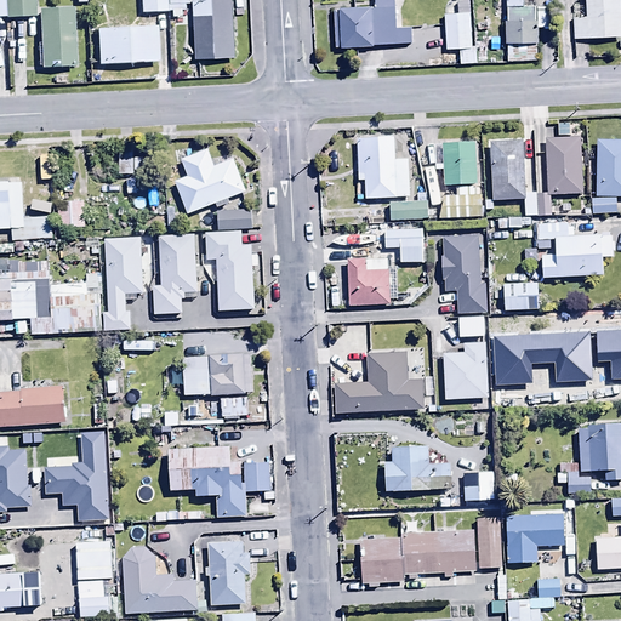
[(198,16),(200,69),(243,67),(239,0),(143,0),(146,20),(198,16)]
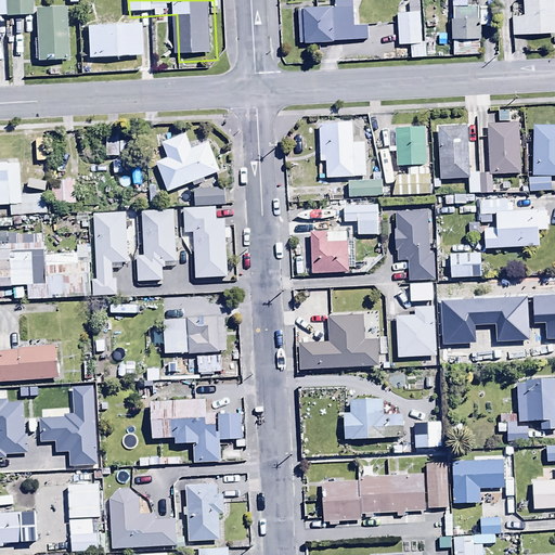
[(302,11),(302,49),(376,47),(376,28),(363,28),(362,10),(358,10),(357,0),(336,0),(337,11),(302,11)]
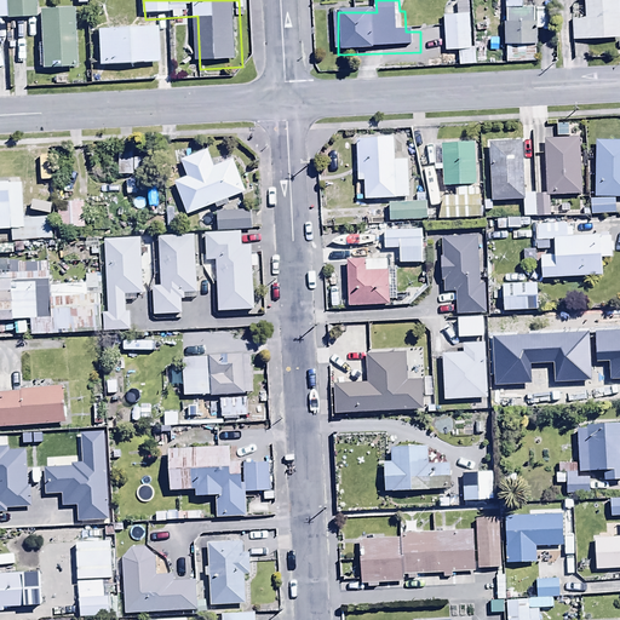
[(544,0),(507,0),(507,27),(544,27),(544,0)]
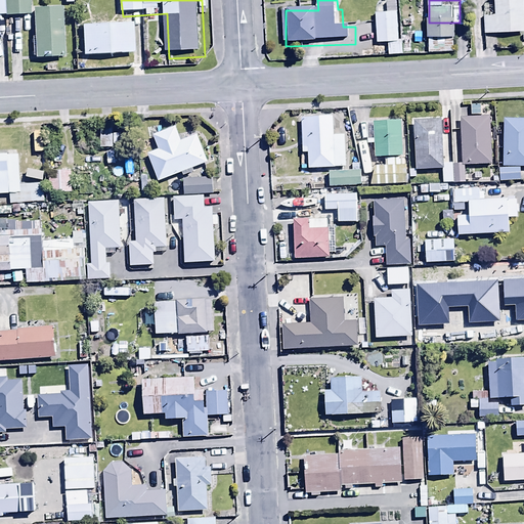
[(523,36),(523,0),(488,0),(492,39),(523,36)]
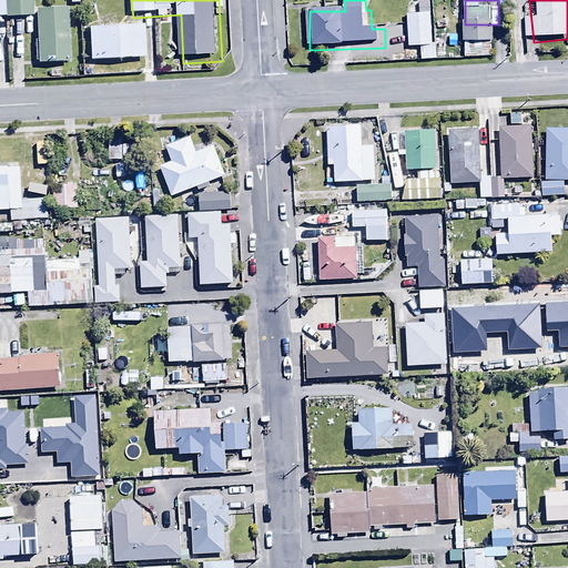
[(417,10),(407,11),(409,59),(436,58),(435,43),(430,43),(428,1),(416,1),(417,10)]
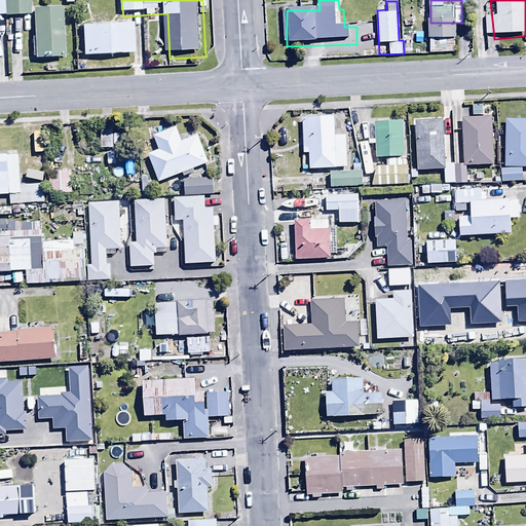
[(38,11),(42,68),(71,66),(67,9),(38,11)]
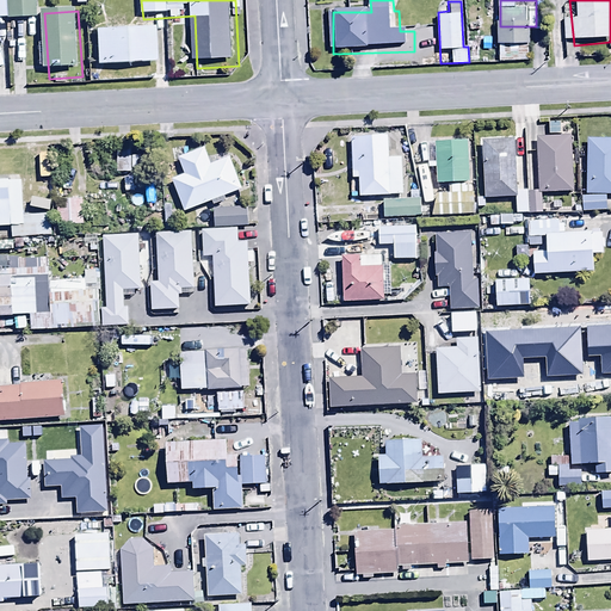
[(104,75),(164,71),(160,28),(102,31),(104,75)]
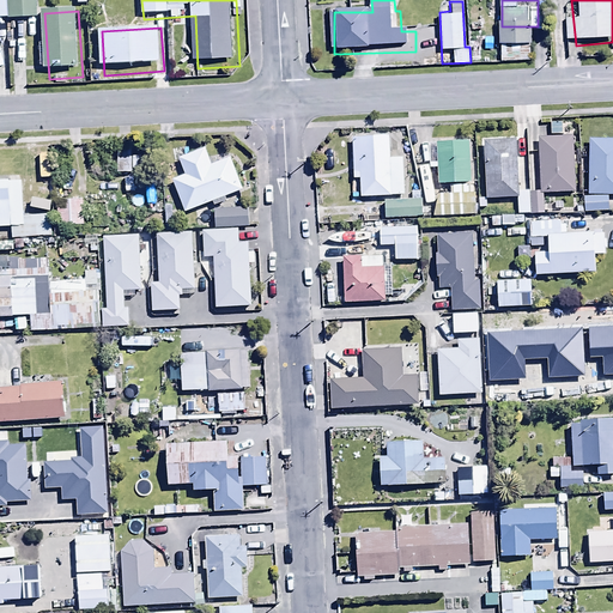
[(551,137),(538,137),(539,190),(532,192),(532,213),(545,213),(544,194),(575,194),(574,135),(562,135),(562,121),(551,121),(551,137)]
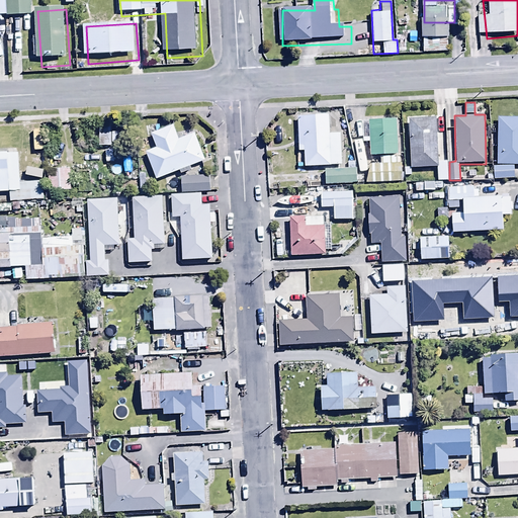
[(340,135),(329,135),(329,115),(297,115),(296,137),(297,152),(304,152),(304,166),(340,165),(340,135)]
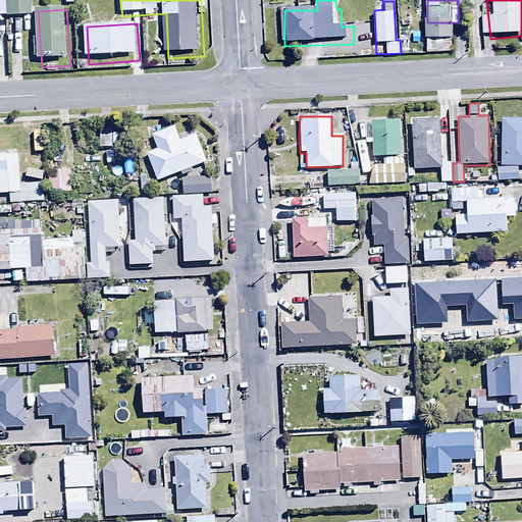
[(439,118),(412,120),(414,169),(439,168),(439,184),(452,183),(451,162),(441,162),(439,118)]
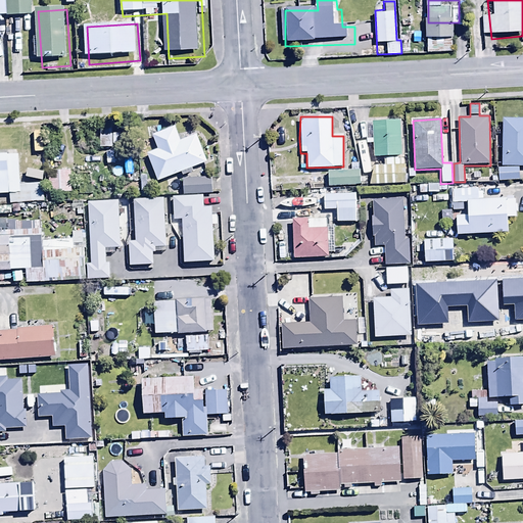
[(522,119),(504,119),(502,169),(498,169),(498,182),(518,182),(518,168),(522,168),(522,119)]
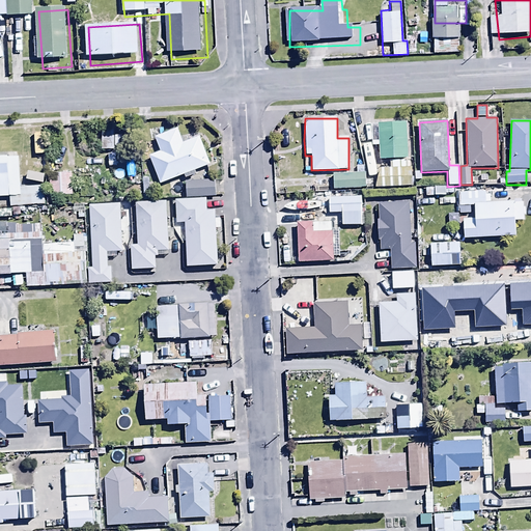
[(409,121),(378,122),(380,160),(389,159),(390,168),(399,167),(398,159),(411,158),(409,121)]
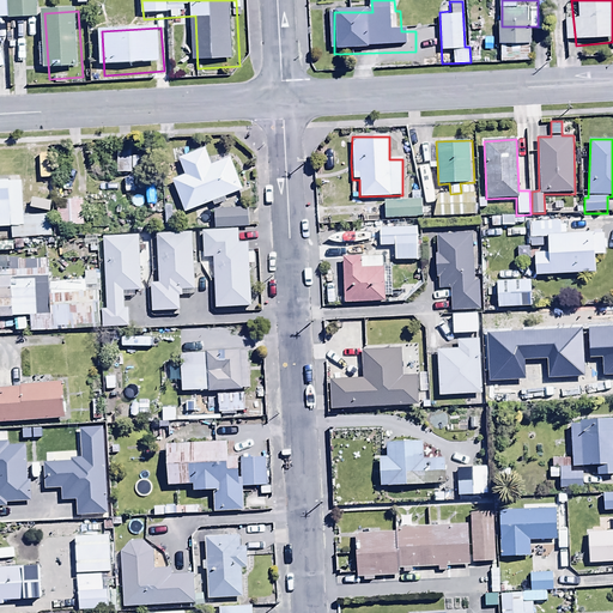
[(139,171),(139,146),(116,146),(116,171),(139,171)]
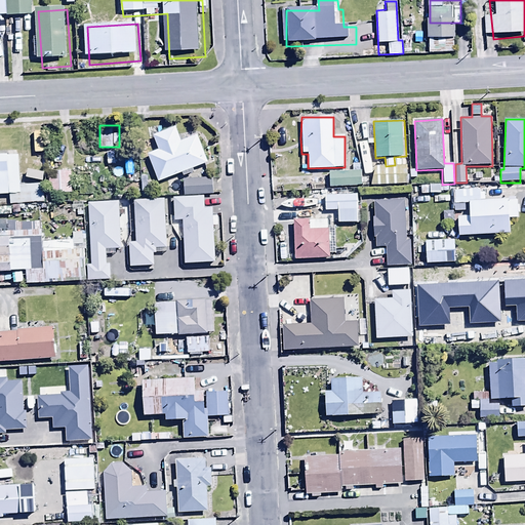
[(147,154),(159,182),(180,172),(182,176),(194,171),(193,168),(208,161),(197,134),(183,140),(176,126),(152,136),(157,150),(147,154)]
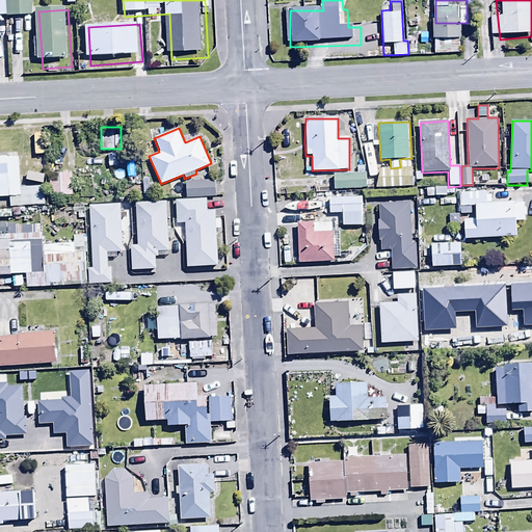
[(18,156),(0,156),(0,197),(9,197),(9,208),(44,208),(44,187),(19,187),(18,156)]
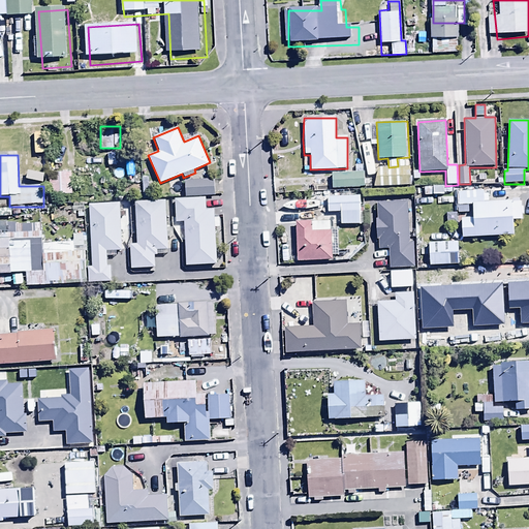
[(133,177),(132,157),(121,158),(121,170),(125,169),(126,177),(133,177)]
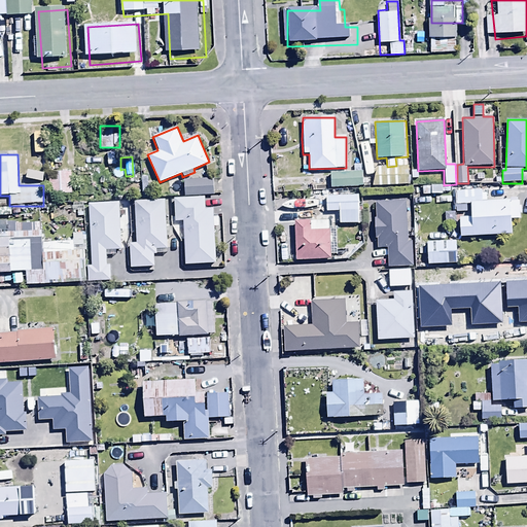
[(353,171),(330,172),(330,188),(362,188),(362,171),(360,171),(360,165),(353,165),(353,171)]
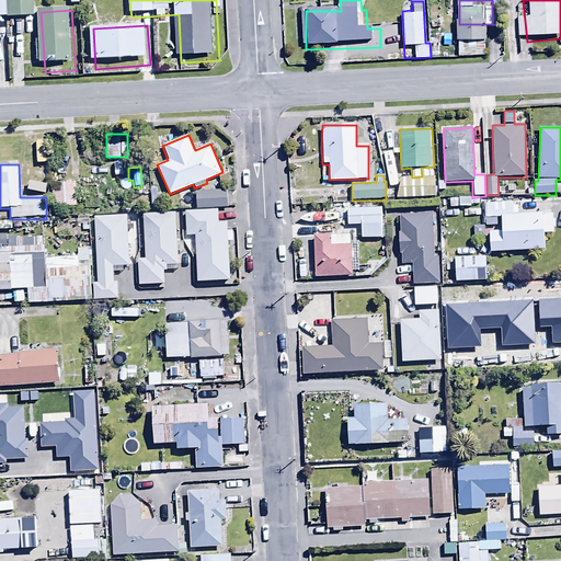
[(435,178),(401,179),(397,197),(435,197),(435,178)]
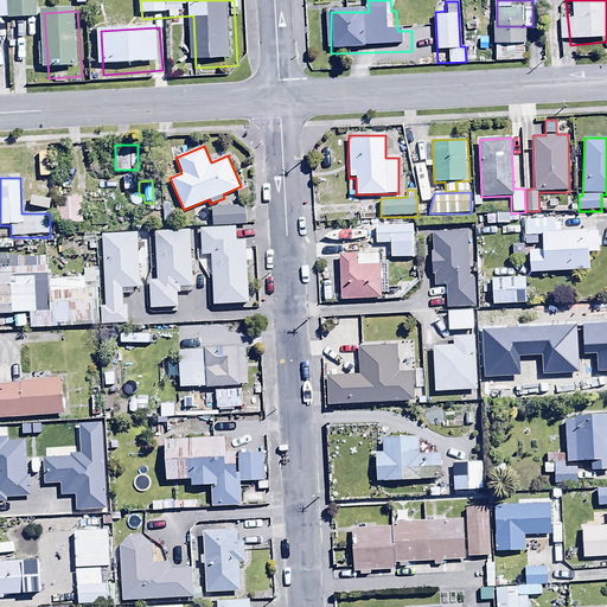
[(212,228),(236,227),(254,225),(254,215),(246,216),(246,205),(212,206),(212,228)]
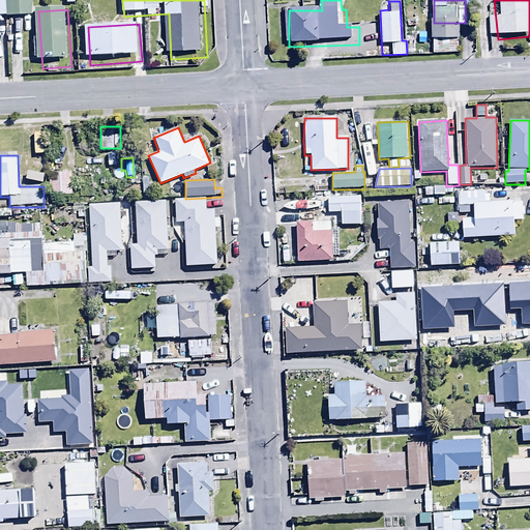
[(452,187),(424,187),(424,196),(445,196),(445,194),(452,194),(452,187)]
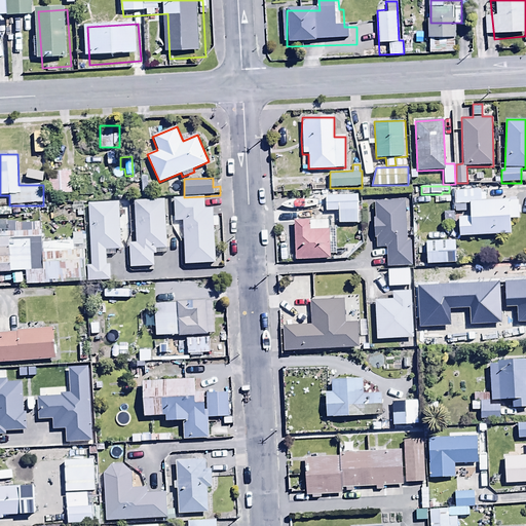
[(459,217),(459,236),(512,235),(512,220),(518,220),(518,199),(488,199),(488,192),(480,192),(480,190),(455,190),(455,213),(466,212),(466,204),(470,204),(471,216),(459,217)]
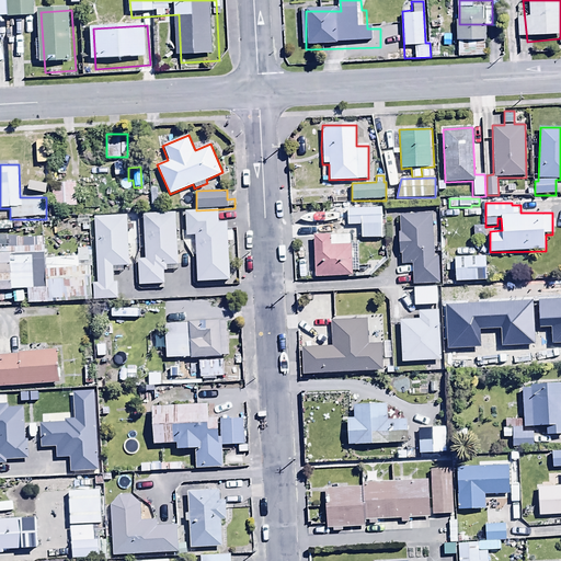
[(347,209),(347,226),(381,225),(381,208),(347,209)]
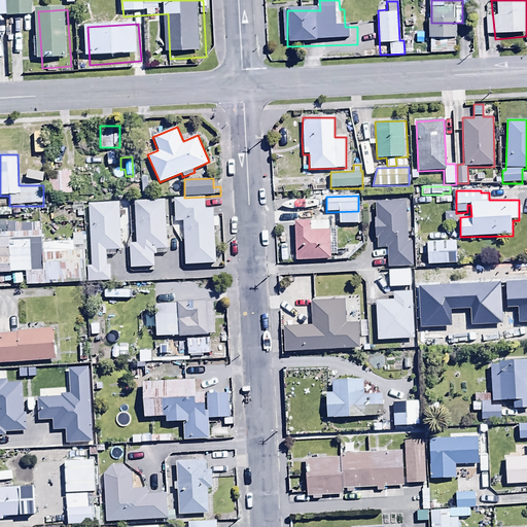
[(205,197),(184,198),(174,198),(175,221),(183,221),(184,265),(216,264),(214,209),(205,209),(205,197)]
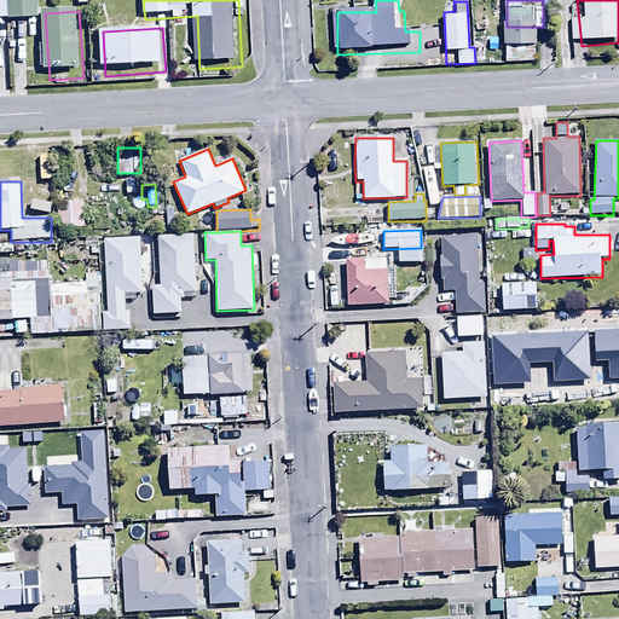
[(197,239),(194,239),(194,235),(158,236),(160,287),(152,287),(154,314),(180,314),(180,300),(195,300),(195,293),(203,293),(203,270),(198,270),(197,239)]
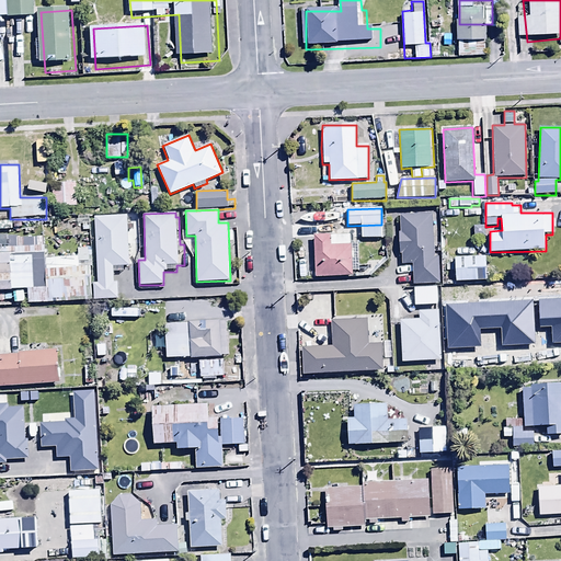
[(432,214),(400,215),(400,231),(398,232),(399,254),(401,254),(402,265),(412,264),(413,284),(439,283),(439,256),(433,256),(432,214)]
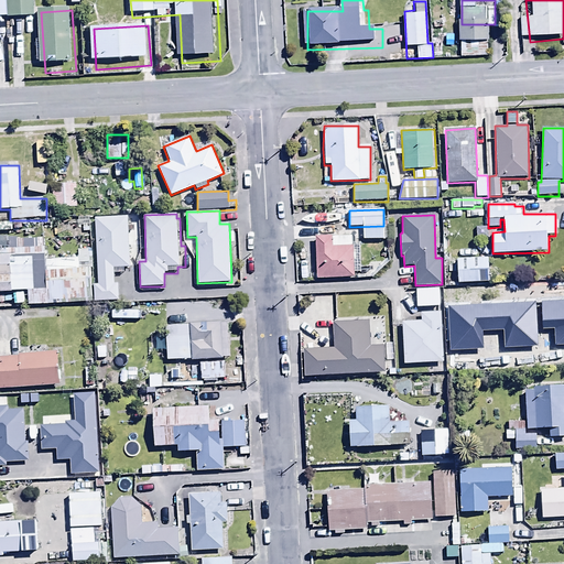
[(127,216),(95,217),(97,284),(94,285),(94,302),(119,301),(119,283),(114,284),(114,268),(129,267),(127,216)]
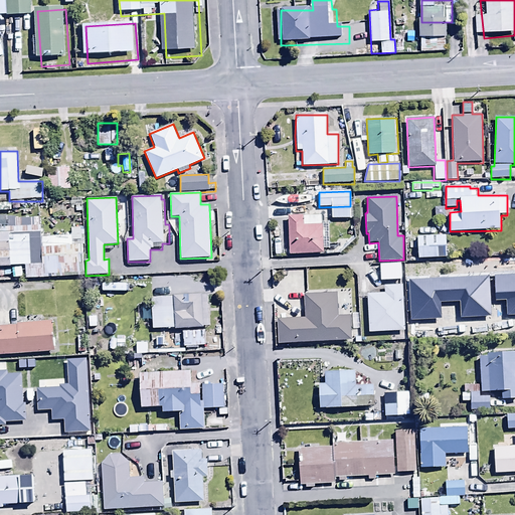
[(445,207),(435,207),(435,218),(445,218),(445,207)]
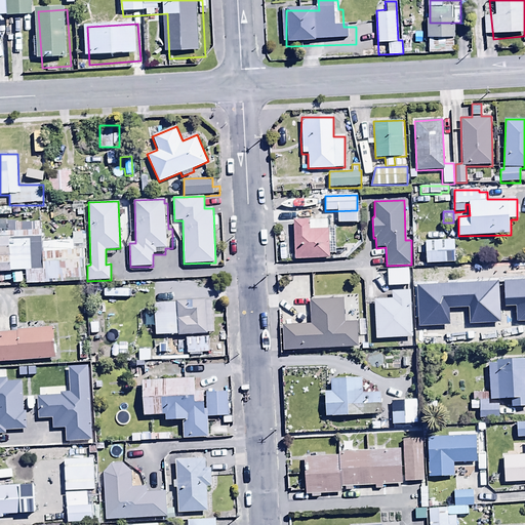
[(8,232),(8,225),(7,219),(0,219),(0,273),(10,273),(9,232),(8,232)]
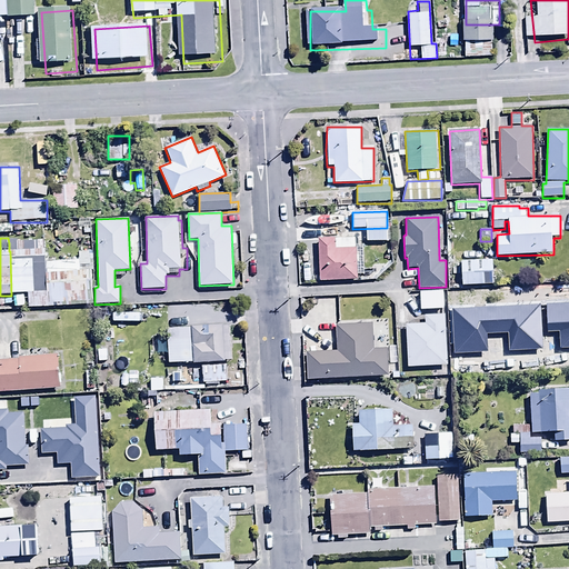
[(363,263),(363,239),(318,239),(319,281),(357,281),(357,263),(363,263)]
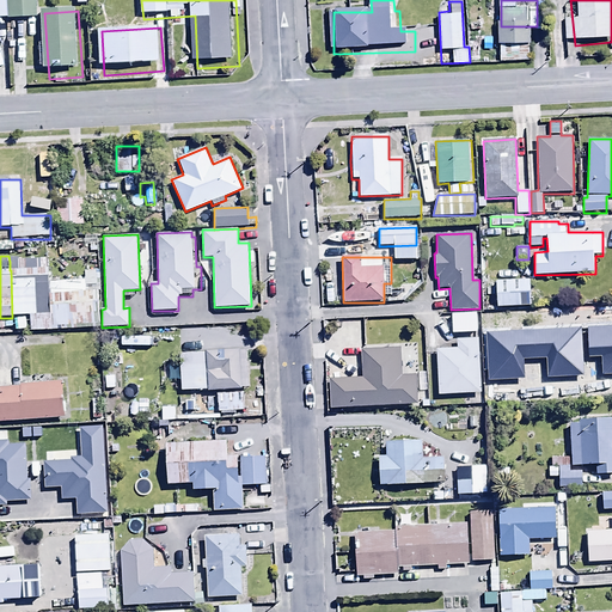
[(11,270),(12,318),(49,317),(48,281),(47,261),(10,262),(10,270),(11,270)]
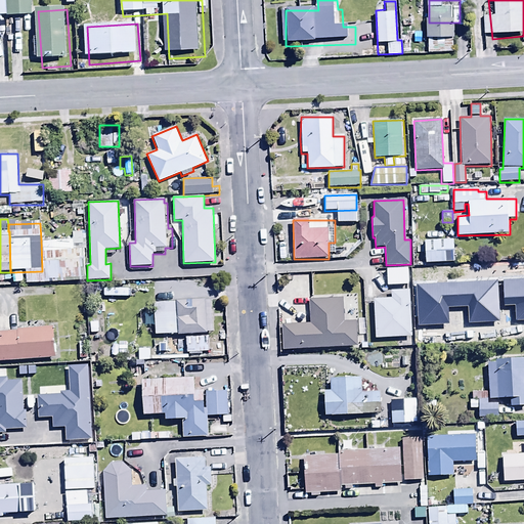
[(62,278),(85,278),(84,231),(73,232),(73,239),(41,241),(42,271),(43,284),(62,282),(62,278)]
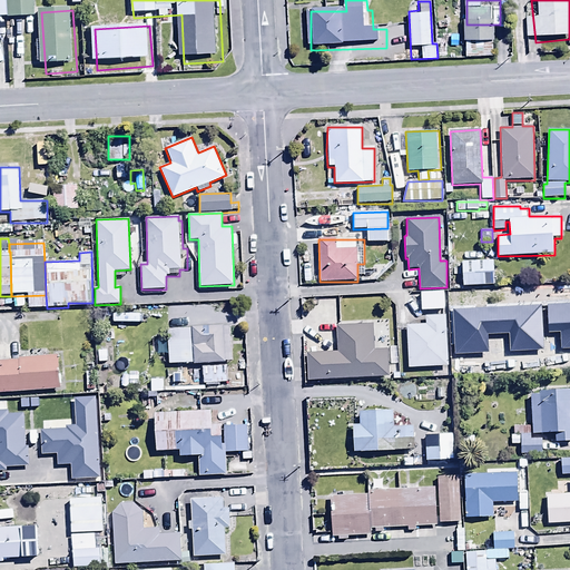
[(493,261),(461,262),(462,288),(494,288),(493,261)]
